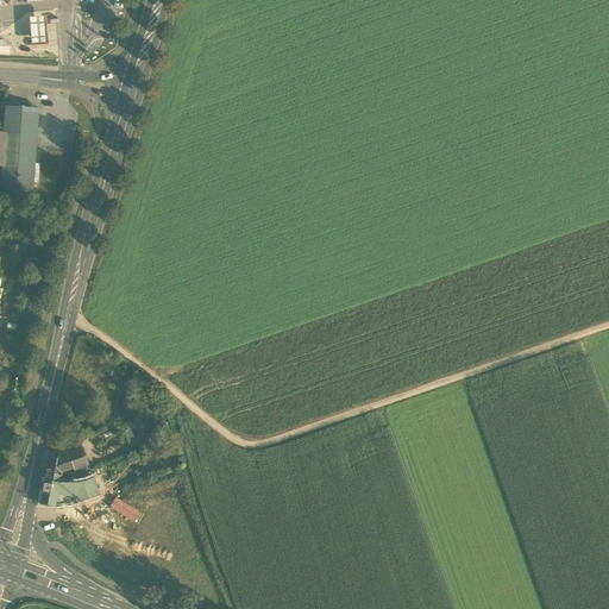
[(29,19),(31,48),(48,46),(45,18),(29,19)]
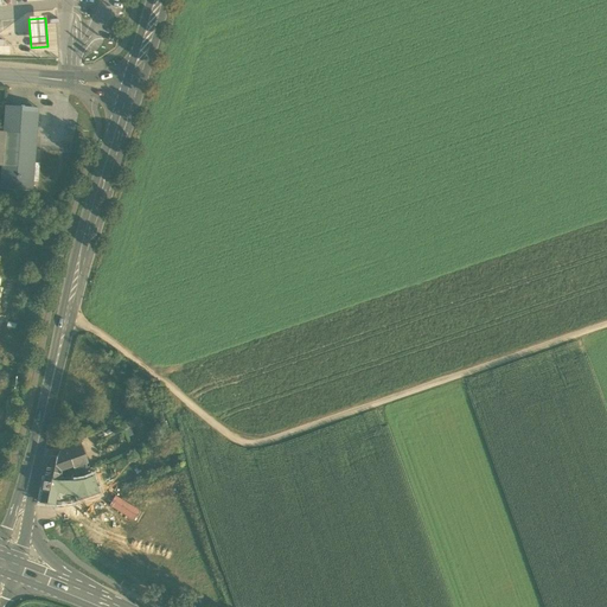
[(6,135),(5,148),(4,167),(2,167),(1,190),(18,191),(33,192),(37,151),(39,109),(6,107),(4,135),(6,135)]
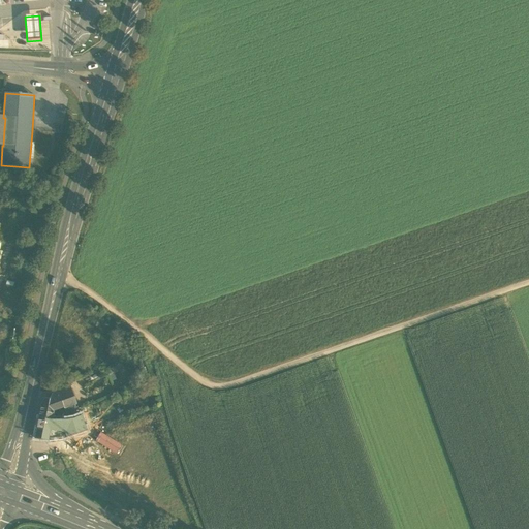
[(14,177),(29,179),(29,167),(16,166),(14,177)]
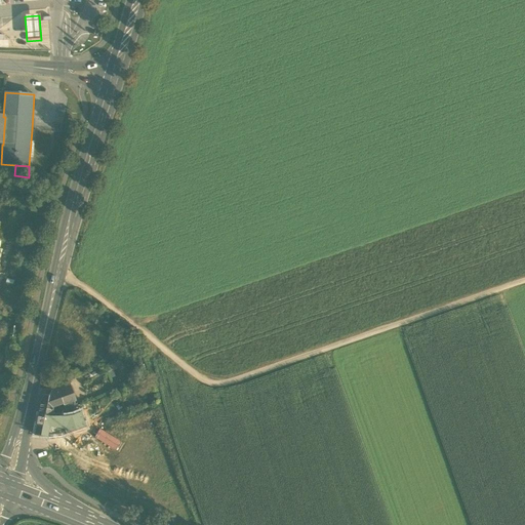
[(115,362),(103,367),(105,373),(117,368),(115,362)]
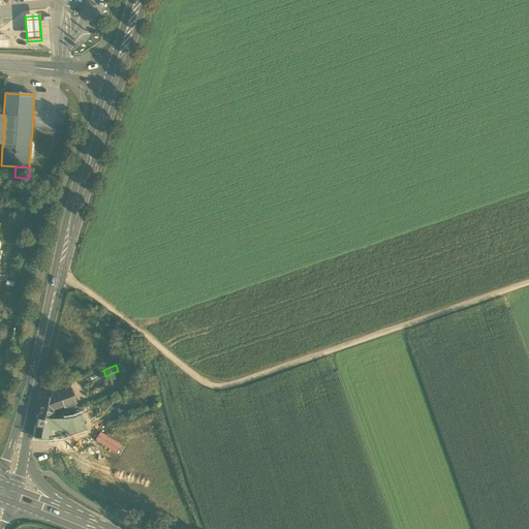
[(38,418),(52,421),(53,413),(54,408),(63,408),(74,404),(75,404),(69,389),(53,394),(52,400),(42,399),(38,418)]
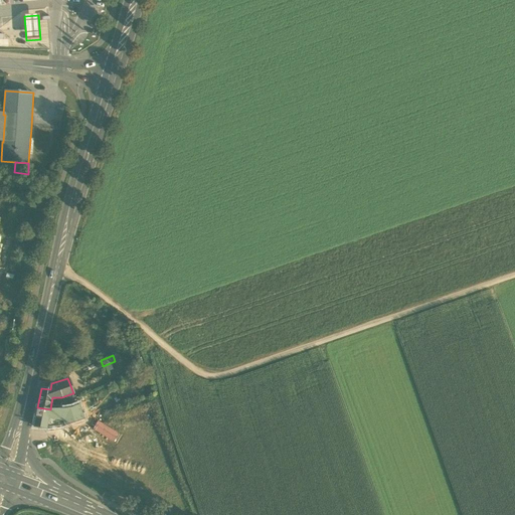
[(72,393),(61,397),(64,403),(70,402),(74,400),(72,393)]
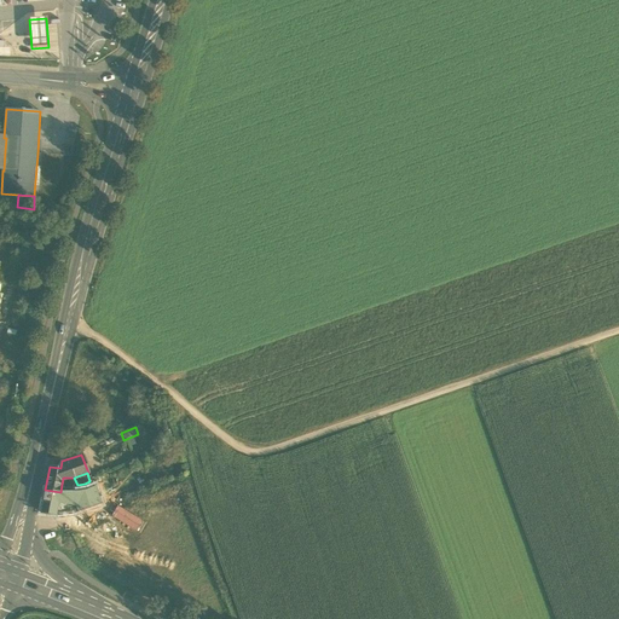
[(56,515),(58,503),(61,492),(45,490),(40,514),(56,516),(56,515)]
